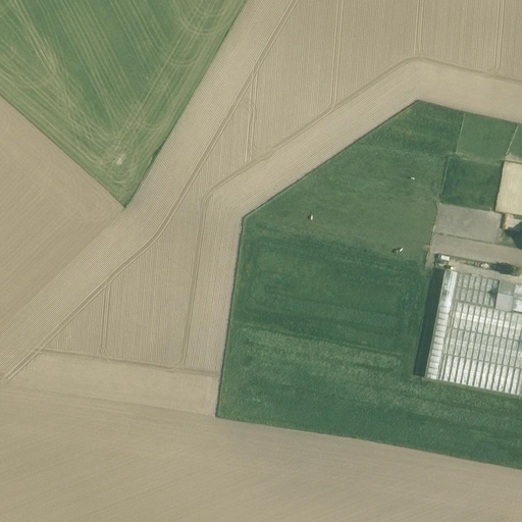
[(501,282),(458,274),(453,301),(496,309),(501,282)]
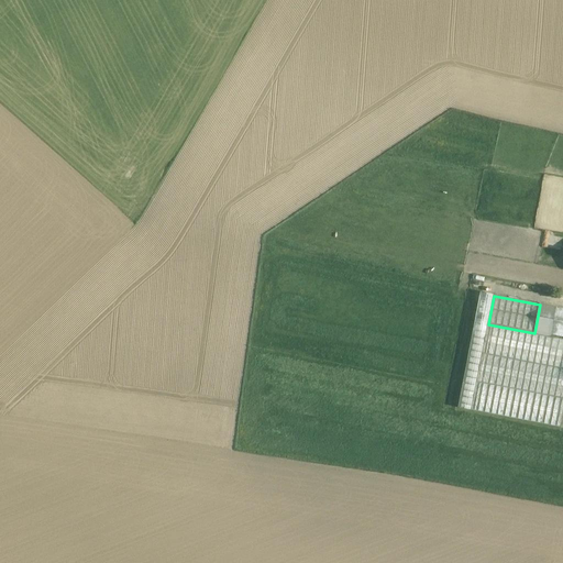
[(562,308),(558,307),(552,335),(562,338),(562,308)]
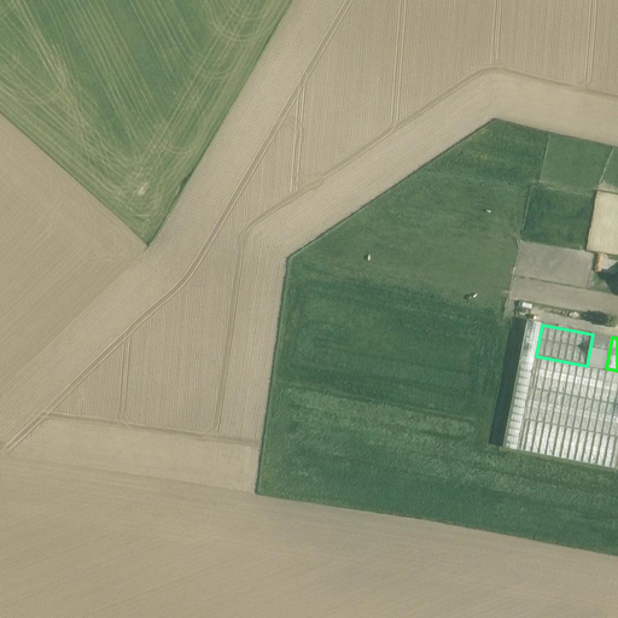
[(617,373),(536,357),(530,389),(617,404),(617,373)]
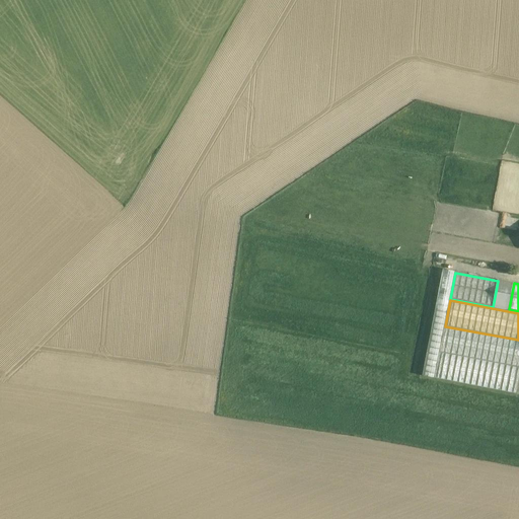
[(518,340),(445,326),(440,353),(518,367),(518,340)]
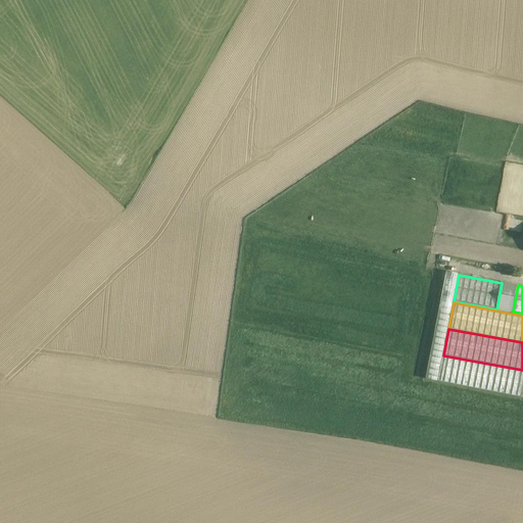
[(522,381),(522,370),(443,355),(438,382),(520,397),(522,381)]
